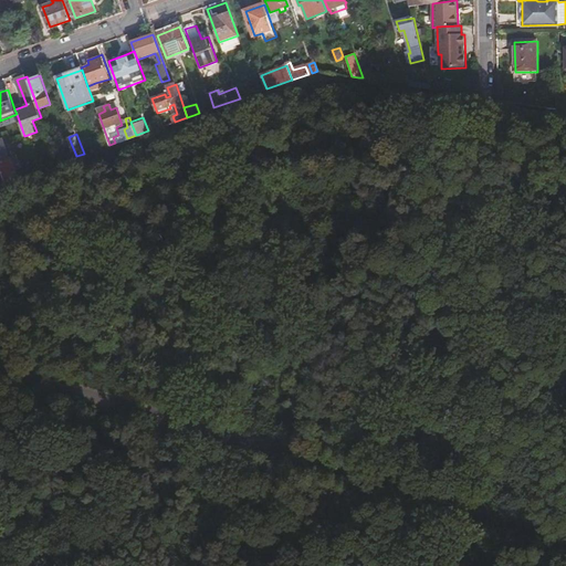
[(0,139),(0,164),(7,181),(18,177),(4,138),(0,139)]
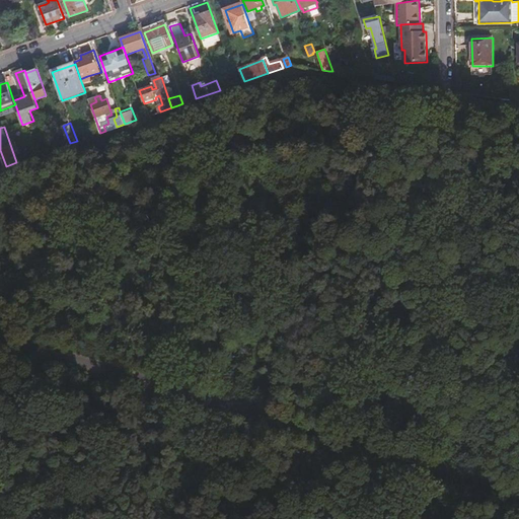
[(35,136),(27,139),(31,149),(40,146),(35,136)]
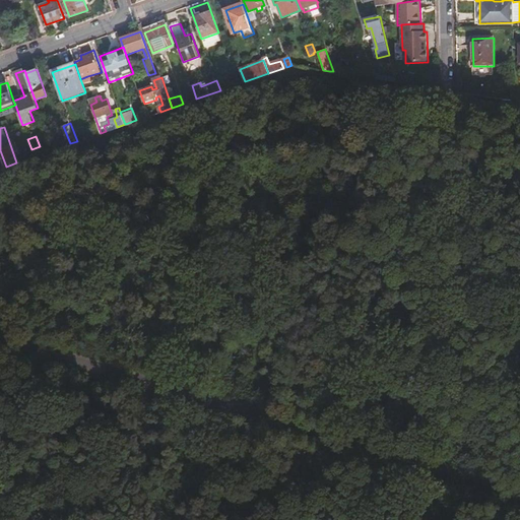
[(31,149),(34,156),(53,149),(51,142),(40,146),(31,149)]
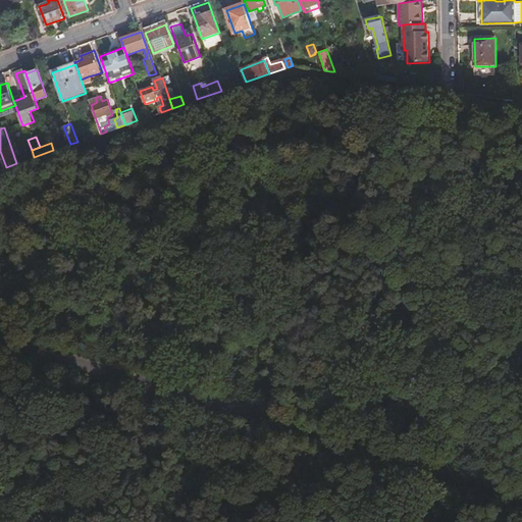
All buildings are outlined.
